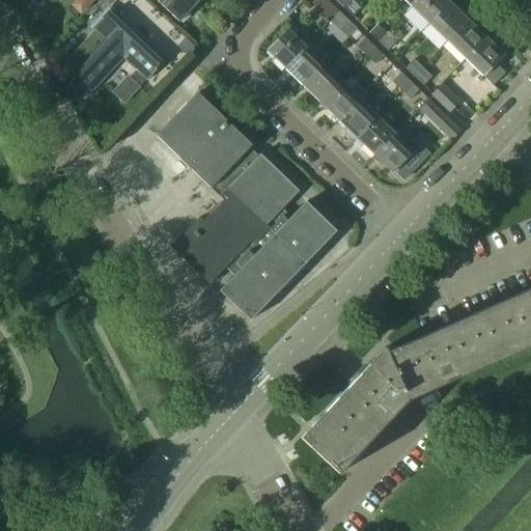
[(96,31),(72,56),(79,63),(72,71),(92,90),(124,56),(146,77),(165,57),(117,11),(128,0),(100,0),(83,19),(91,27),(93,29),(96,31)]
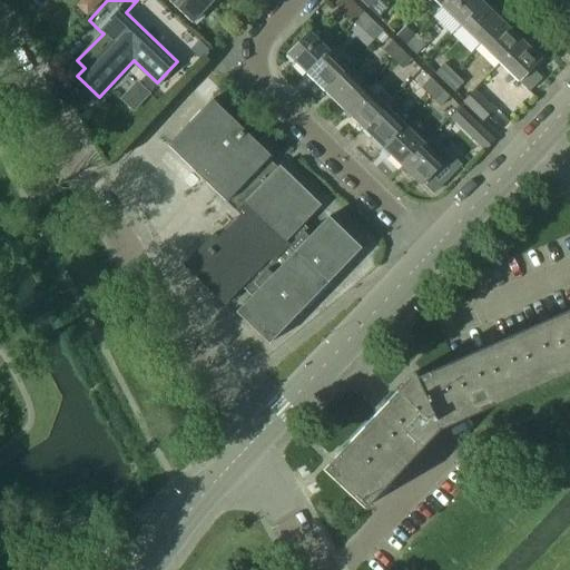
[(212,2),(208,0),(168,0),(193,22),(212,2)]
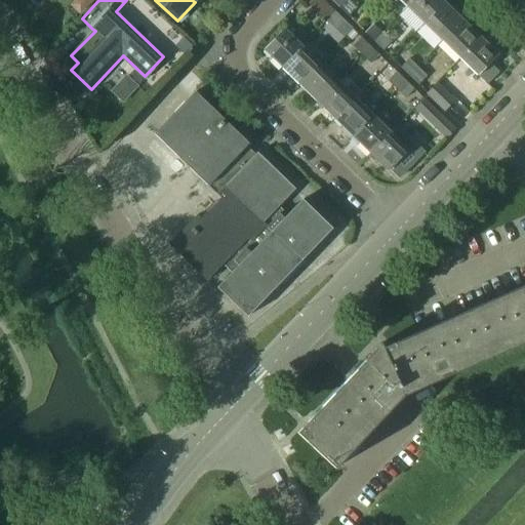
[(325,21),(334,11),(322,0),(313,0),(309,4),(325,21)]
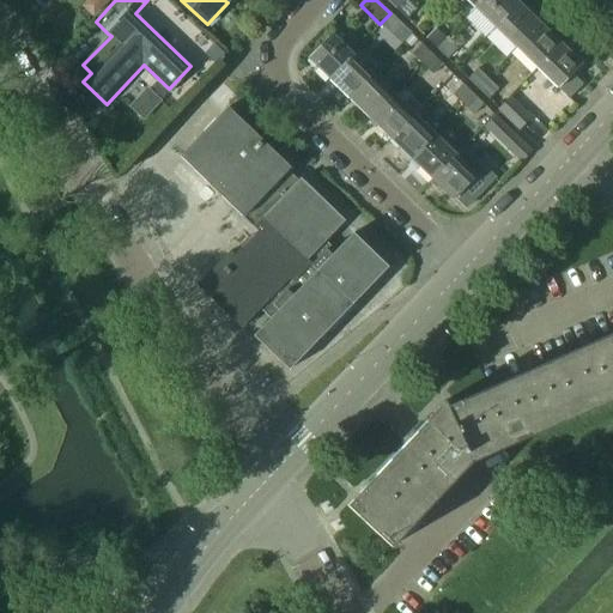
[(416,8),(406,0),(402,0),(395,8),(406,19),(416,8)]
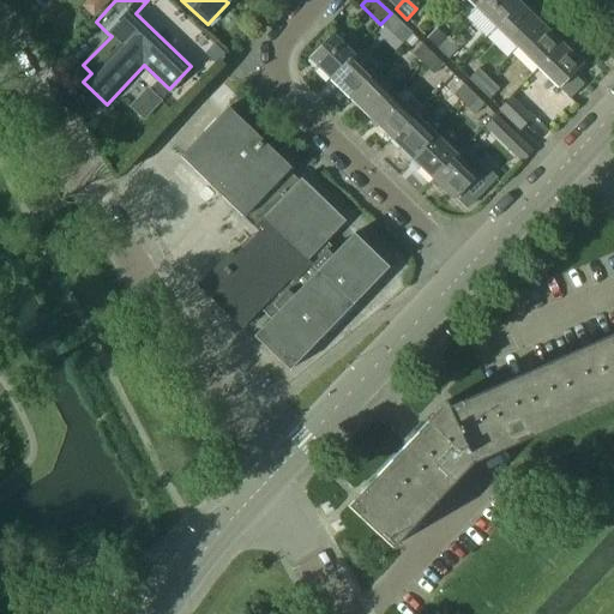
[(482,0),(476,7),(497,28),(521,2),(518,0),(482,0)]
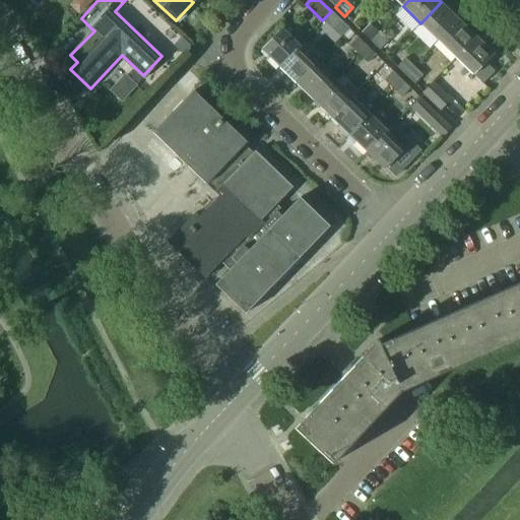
[(420,23),(438,40),(458,18),(441,2),(420,23)]
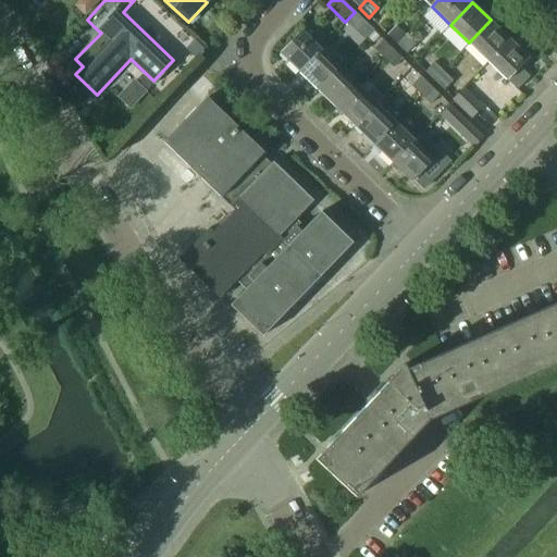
[(355,12),(345,22),(355,32),(364,22),(355,12)]
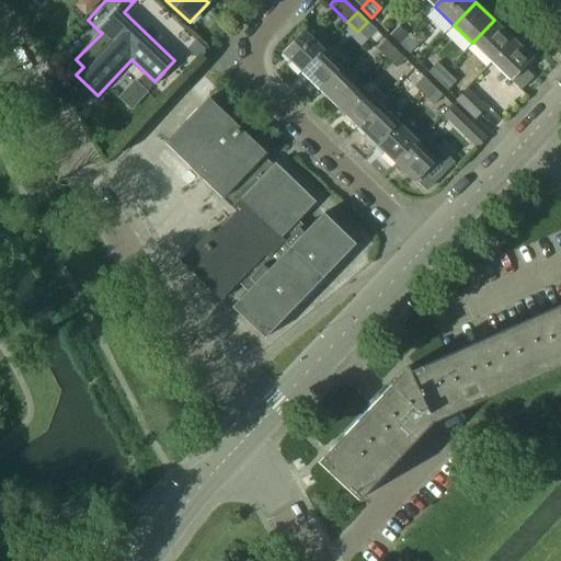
[(472,43),(492,61),(514,38),(494,20),(472,43)]
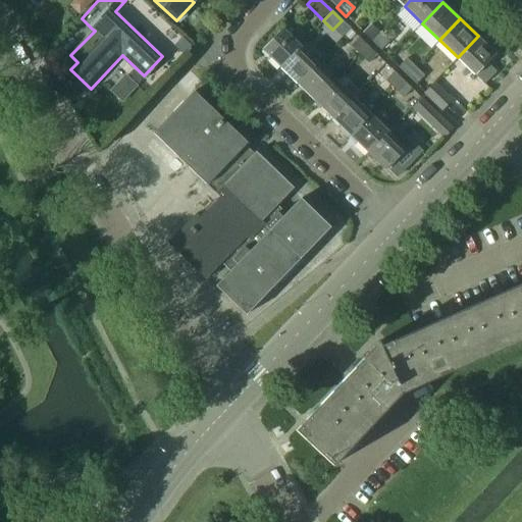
[(372,42),(380,33),(370,23),(362,33),(372,42)]
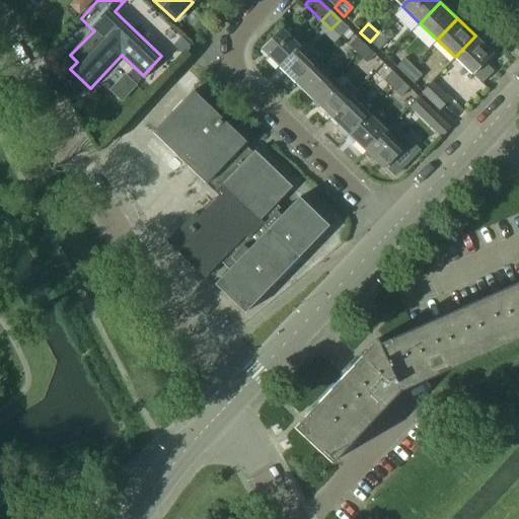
[(278,67),(298,46),(280,27),(260,49),(278,67)]
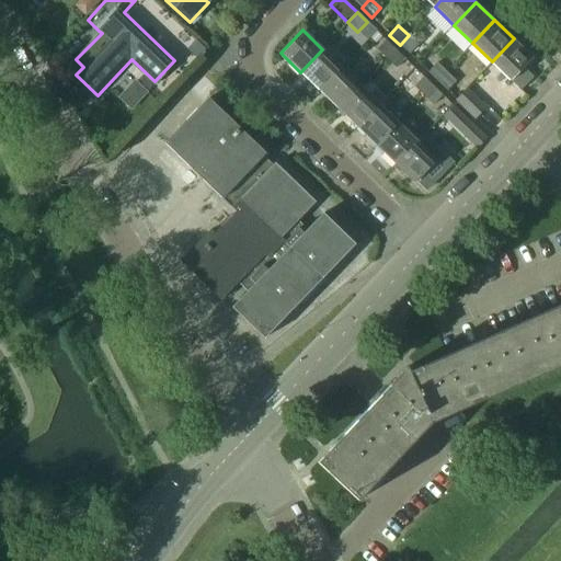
[(419,45),(409,35),(400,45),(410,54),(419,45)]
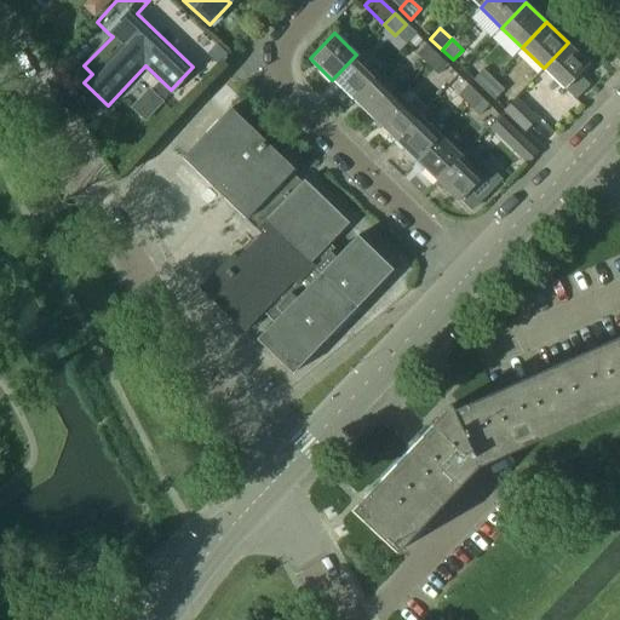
[(568,42),(544,68),(564,87),(566,87),(577,98),(592,84),(580,72),(589,62),(568,42)]
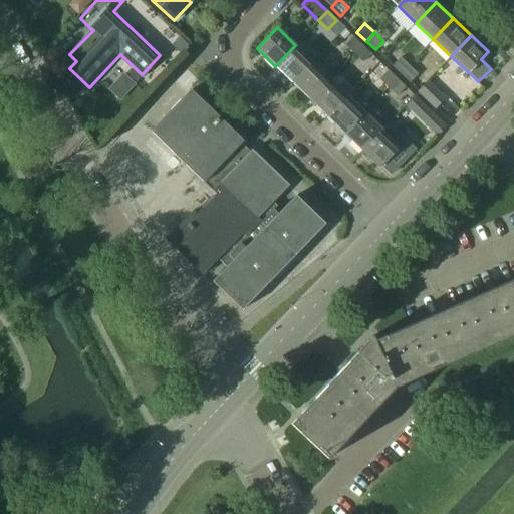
[(353,54),(361,45),(352,36),(343,45),(353,54)]
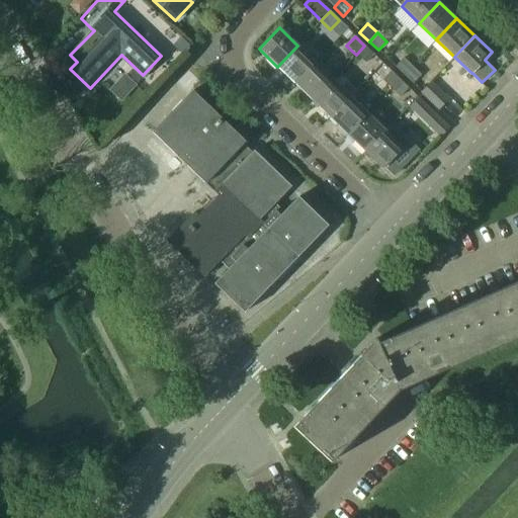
[(277,67),(295,84),(316,63),(297,46),(277,67)]
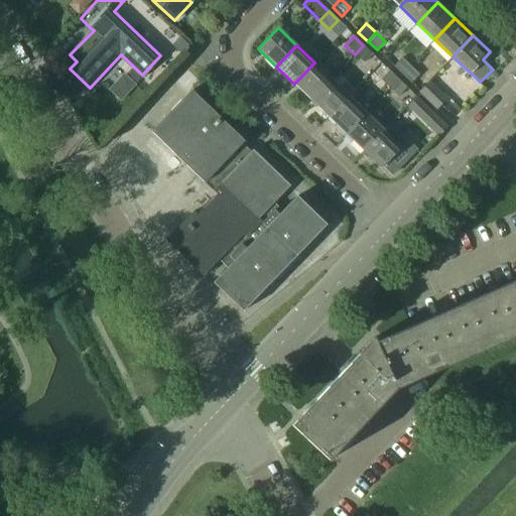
[(372,54),(363,45),(355,54),(364,62),(372,54)]
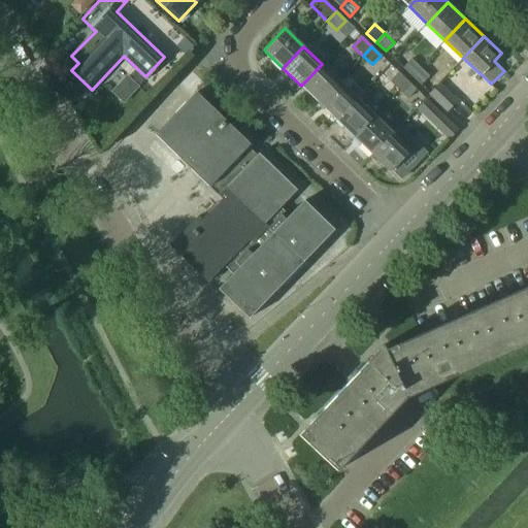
[(410,75),(419,67),(410,59),(402,68),(410,75)]
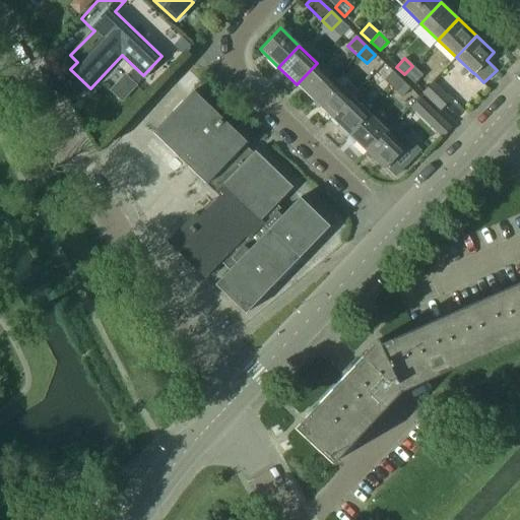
[(334,79),(317,63),(297,84),(314,101),(334,79)]
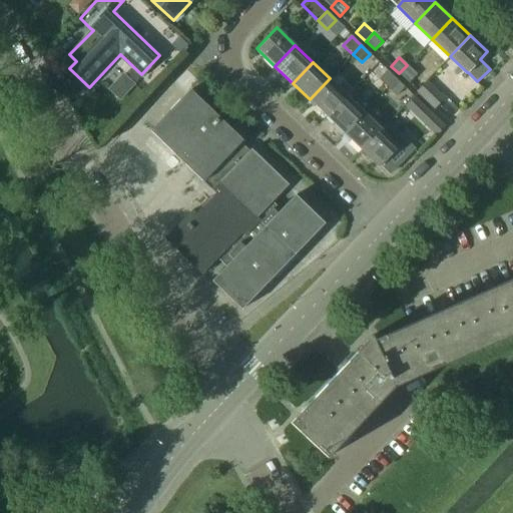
[(417,74),(407,65),(399,73),(409,83),(417,74)]
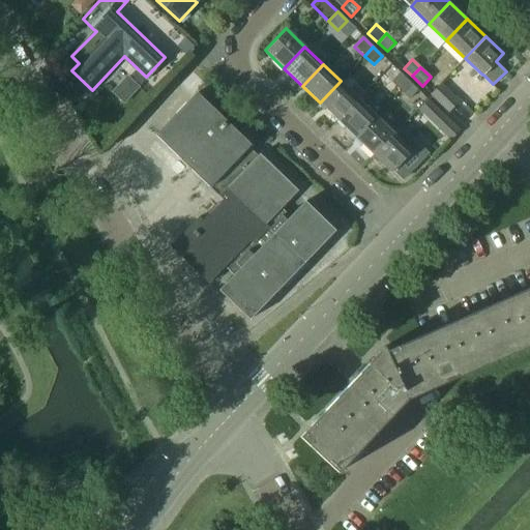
[(400,90),(408,81),(400,72),(390,82),(400,90)]
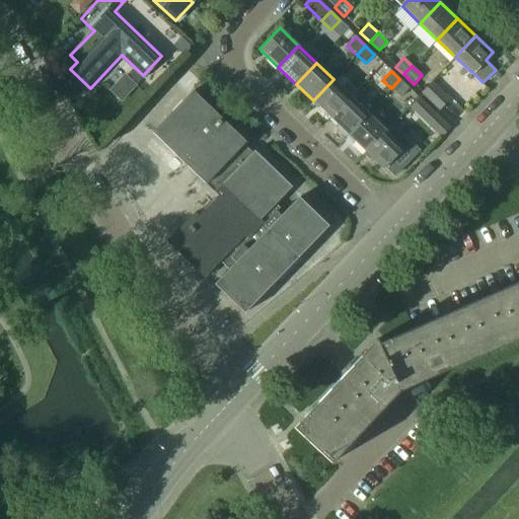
[(313,100),(330,118),(351,95),(334,79),(313,100)]
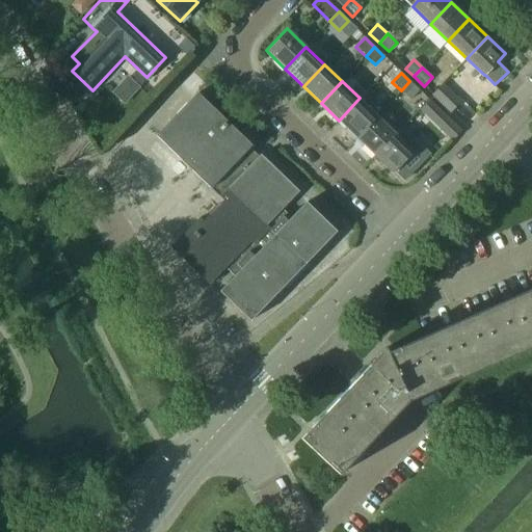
[(420,90),(409,81),(401,90),(411,100),(420,90)]
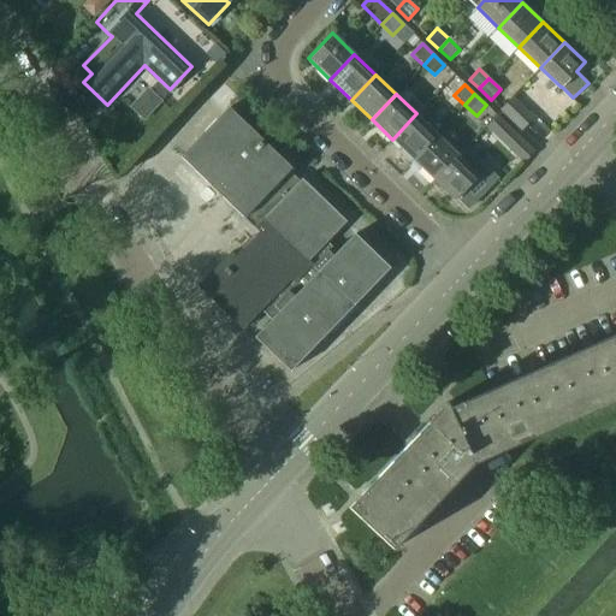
[(520,131),(522,130),(534,119),(511,98),(499,111),(520,131)]
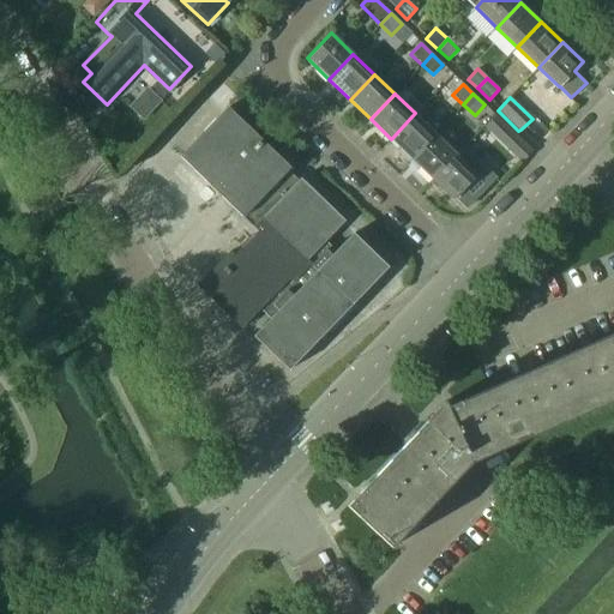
[(229,107),(181,156),(253,226),(254,226),(259,229),(235,254),(230,250),(198,284),(242,327),(262,307),(271,317),(254,333),(290,368),(389,266),(353,232),(336,248),(326,240),(345,220),(229,107)]
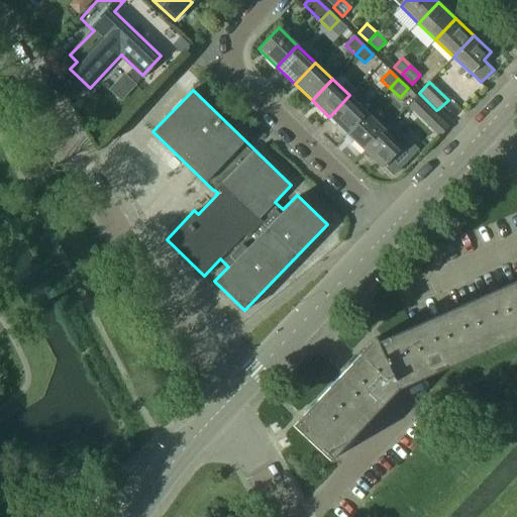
[(329,117),(346,133),(367,112),(349,95),(329,117)]
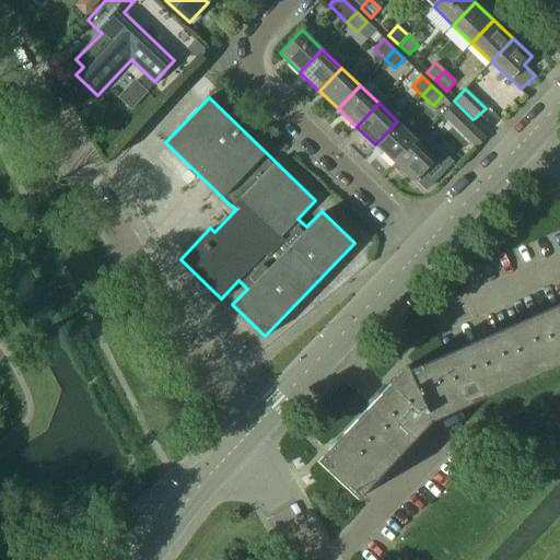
[(452,106),(443,115),(463,133),(471,125),(471,124),(461,115),(452,106)]
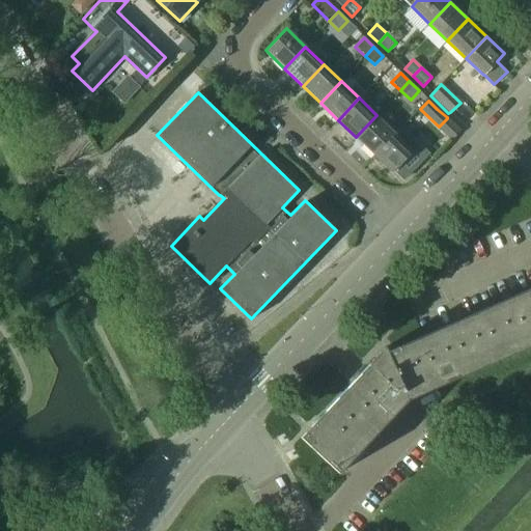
[(356,137),(373,155),(395,132),(376,115),(356,137)]
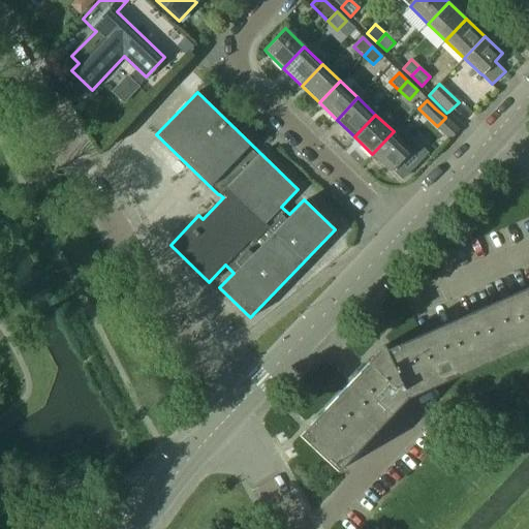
[(394,132),(373,154),(392,172),(392,170),(401,180),(426,154),(399,127),(394,132)]
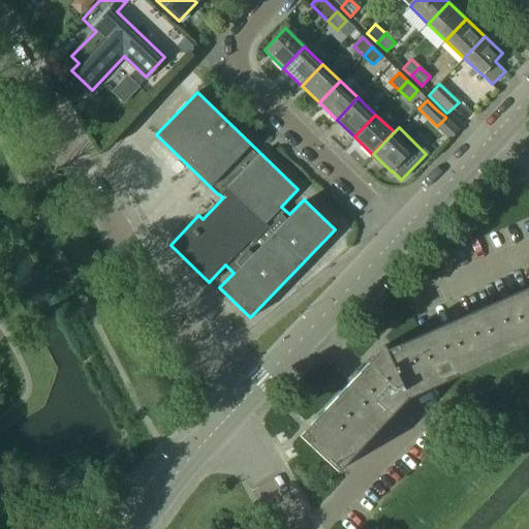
[(355,375),(298,436),(336,471),(405,399),(528,344),(528,287),(383,352),(381,347),(354,374),(355,375)]
